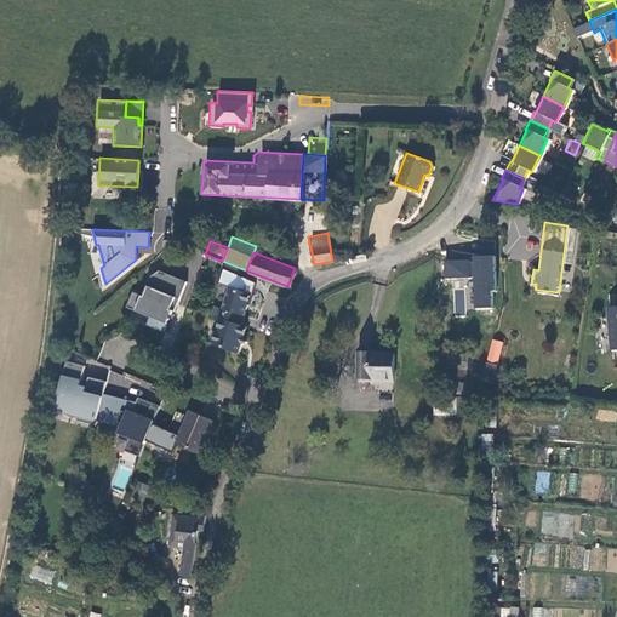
[(470,258),(444,258),(444,275),(473,275),(473,306),(489,306),(489,289),(492,289),(492,255),(470,255),(470,258)]
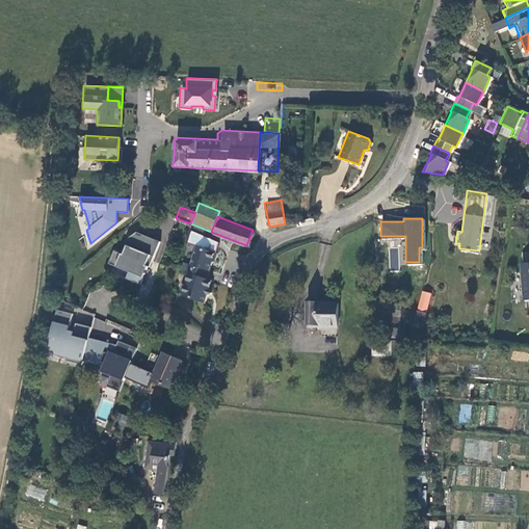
[(136,233),(126,239),(120,254),(112,250),(107,264),(129,272),(126,279),(140,285),(142,276),(144,278),(148,269),(147,268),(149,262),(150,262),(158,241),(136,233)]
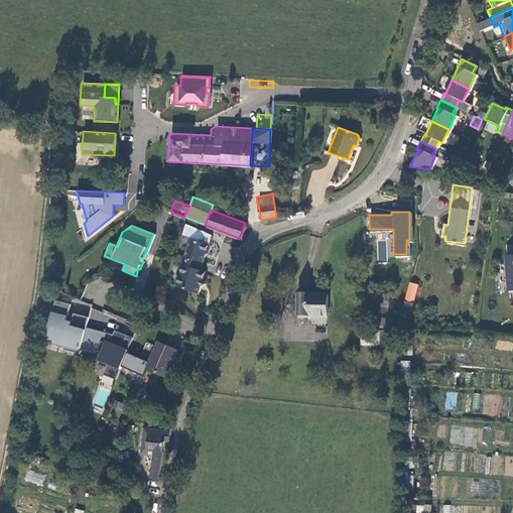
[(198,268),(203,252),(206,250),(208,243),(188,238),(183,255),(182,258),(181,263),(182,263),(198,268)]
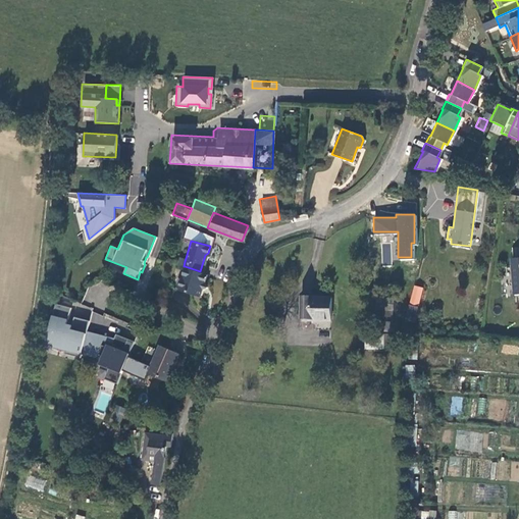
[(378,260),(386,261),(387,244),(379,244),(378,260)]
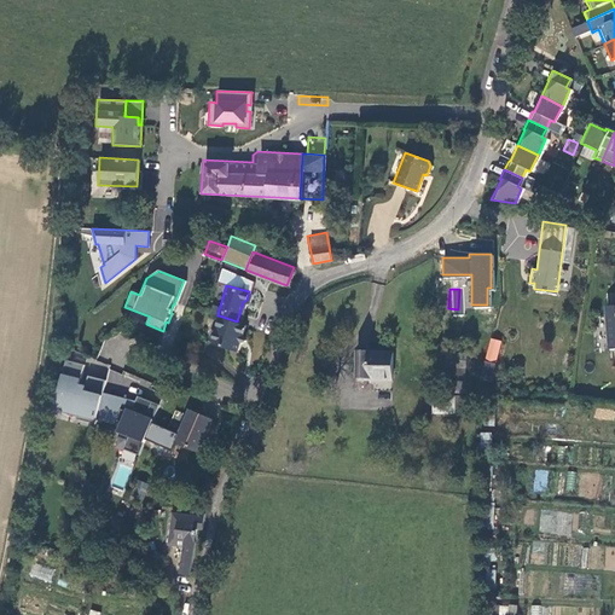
[(605,348),(614,347),(614,314),(602,315),(605,348)]
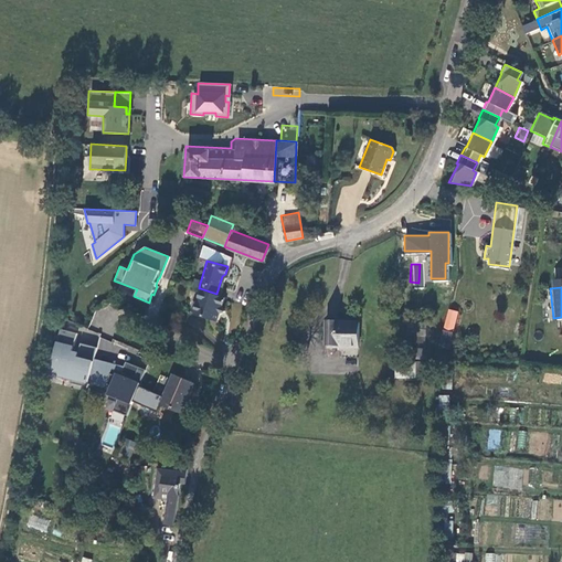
[(221,309),(219,304),(222,295),(216,294),(200,288),(197,300),(194,301),(192,301),(191,308),(193,310),(192,313),(214,320),(216,311),(221,309)]
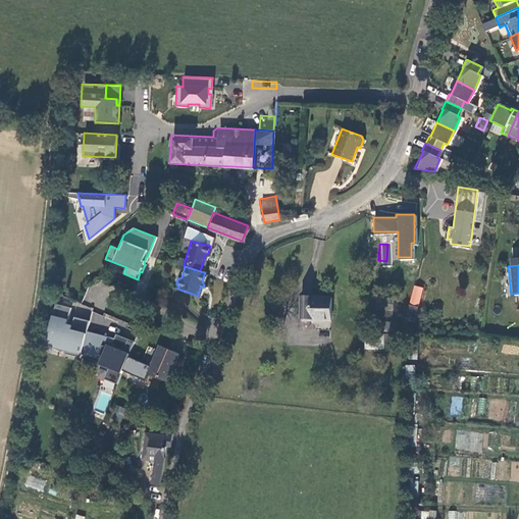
[(412,283),(407,302),(416,304),(420,286),(412,283)]
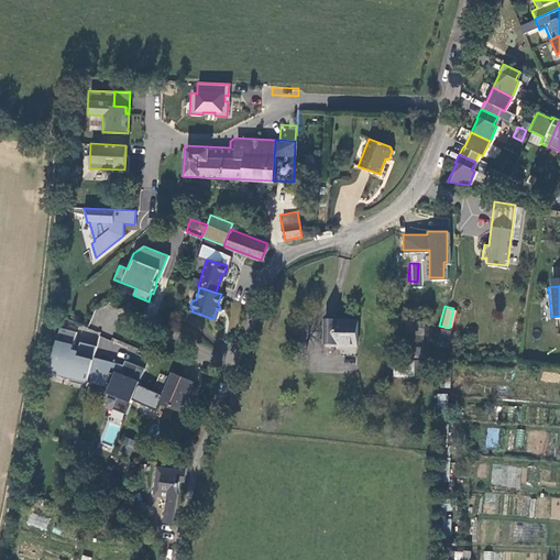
[(324,317),(322,340),(336,341),(336,343),(354,344),(355,318),(324,317)]
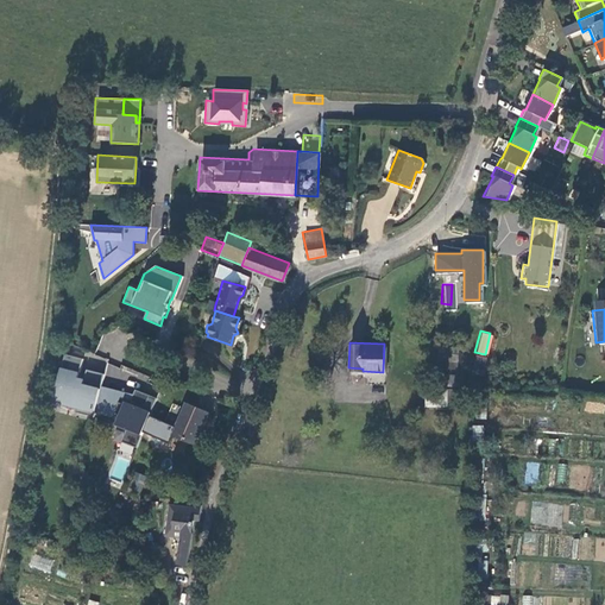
[(439,345),(438,366),(455,366),(457,345),(439,345)]
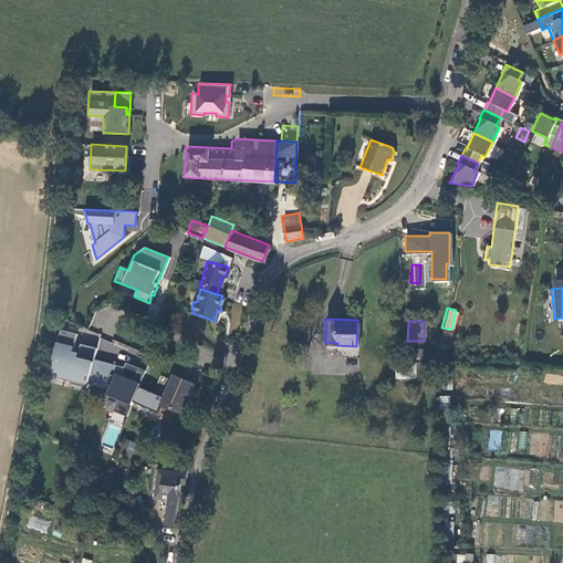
[(92,350),(76,345),(73,355),(68,354),(72,335),(55,331),(45,373),(55,375),(54,378),(68,382),(66,385),(83,388),(92,350)]
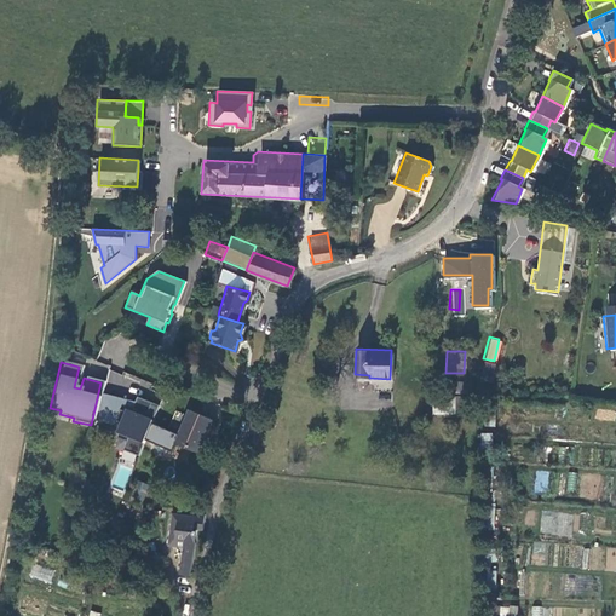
[(483,362),(478,379),(488,381),(493,364),(483,362)]
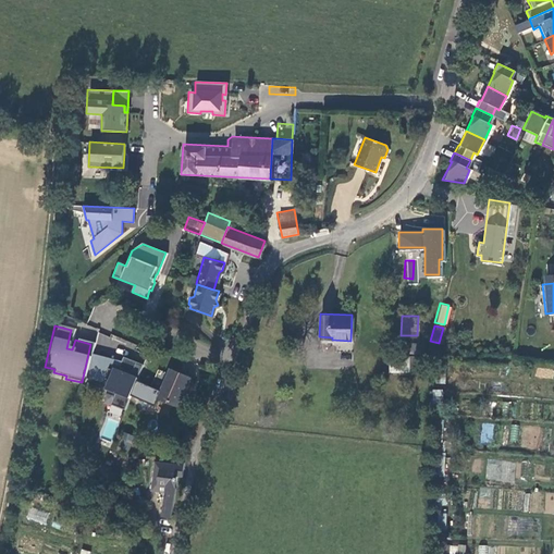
[(386,356),(385,369),(406,370),(407,358),(386,356)]
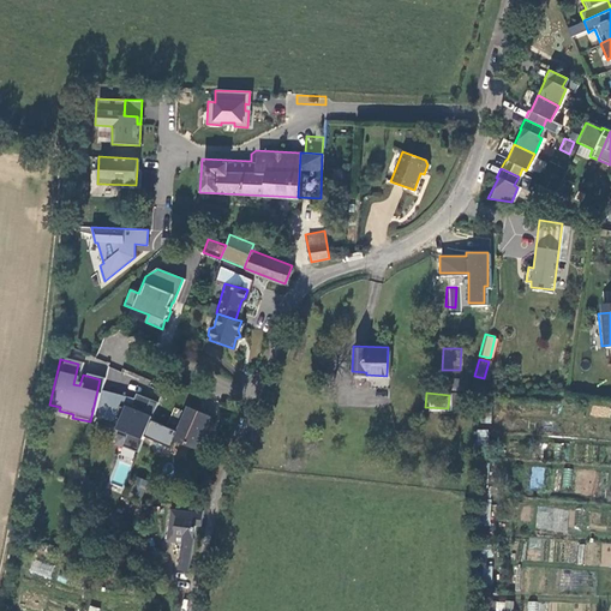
[(148,400),(135,395),(130,406),(132,407),(131,411),(143,415),(148,400)]
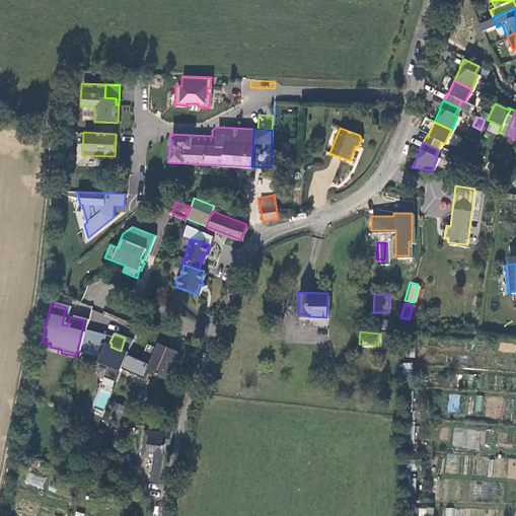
[(380,335),(380,345),(393,345),(393,335),(380,335)]
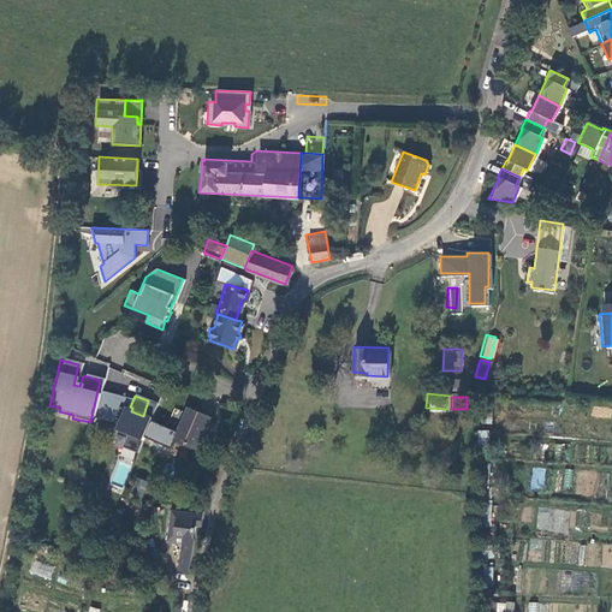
[(126,435),(122,449),(137,455),(156,404),(148,400),(143,416),(131,411),(132,408),(130,406),(123,404),(120,410),(118,409),(113,420),(119,422),(116,432),(126,435)]
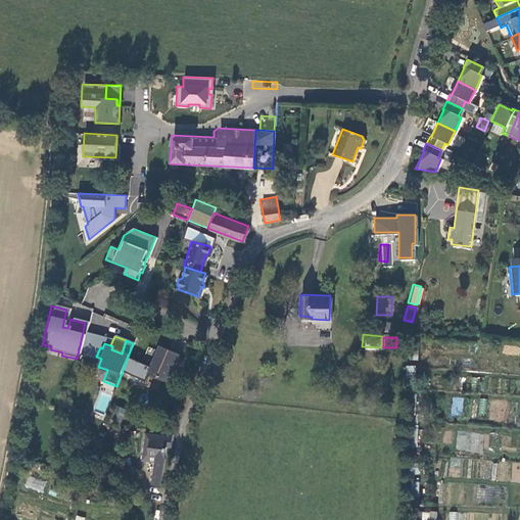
[(166,381),(178,355),(157,345),(152,358),(145,372),(166,381)]
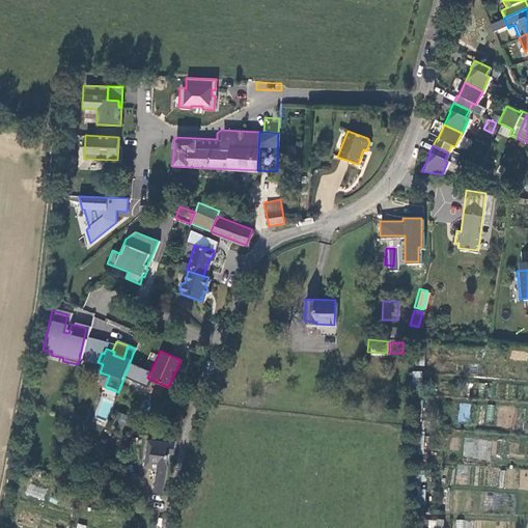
[(141,374),(147,378),(155,363),(147,360),(141,374)]
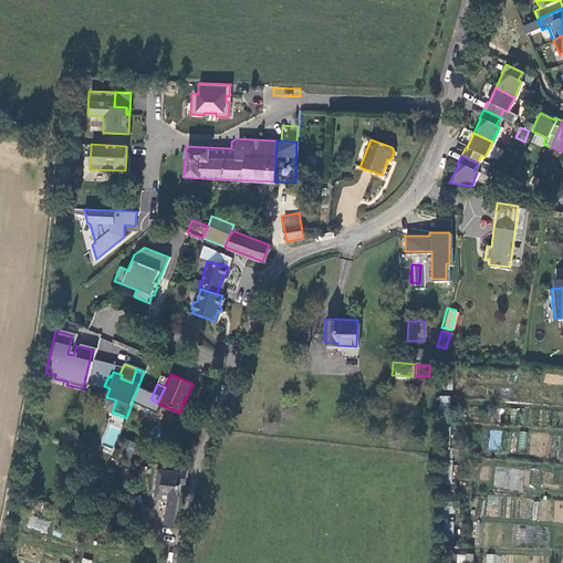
[(487,426),(485,446),(497,447),(499,427),(487,426)]
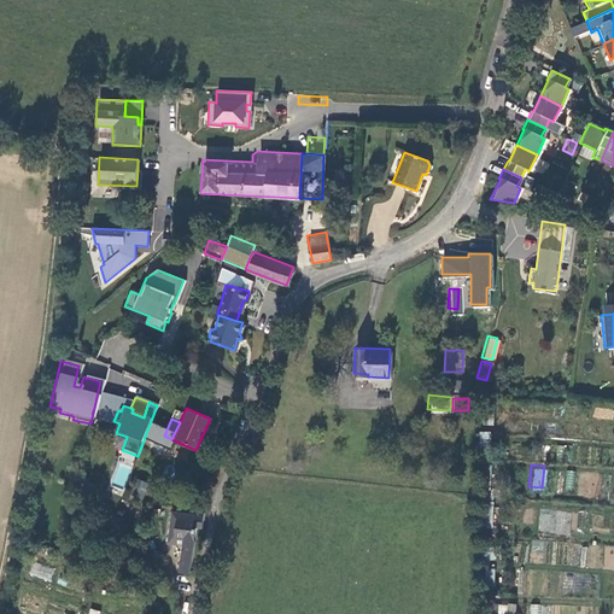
[(139,495),(145,480),(136,475),(129,491),(139,495)]
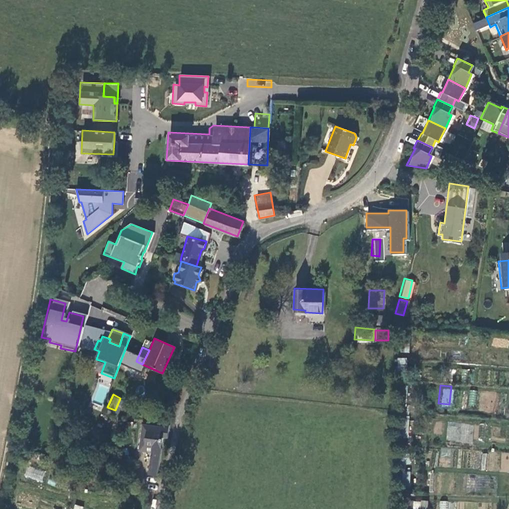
[(167,433),(168,428),(166,427),(146,425),(146,427),(144,446),(152,447),(149,468),(156,469),(160,432),(167,433)]
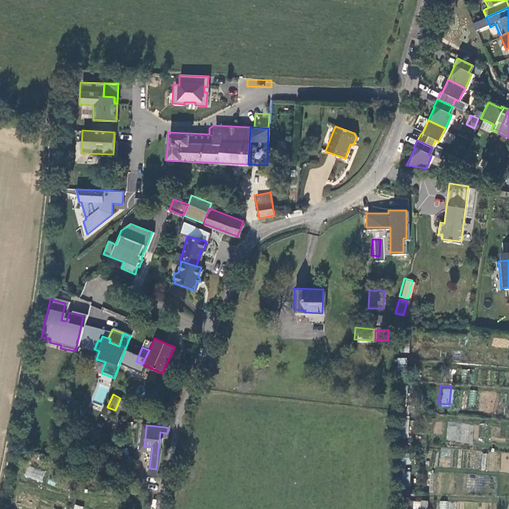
[(498,468),(508,468),(508,449),(499,449),(498,468)]
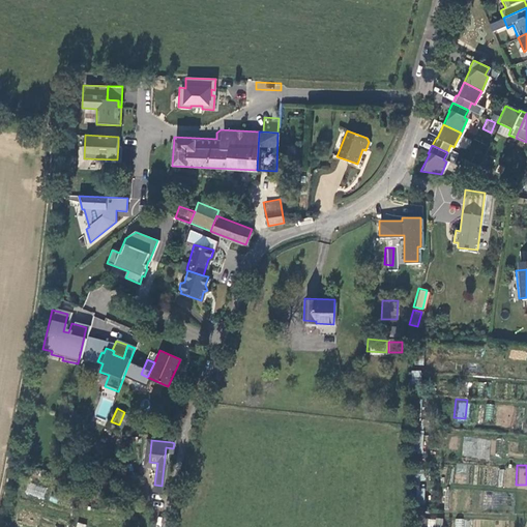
[(25,480),(23,492),(41,495),(44,484),(25,480)]
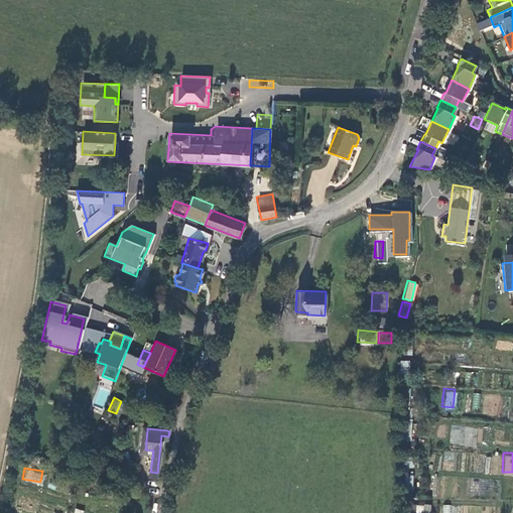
[(402,472),(402,486),(410,486),(410,472),(402,472)]
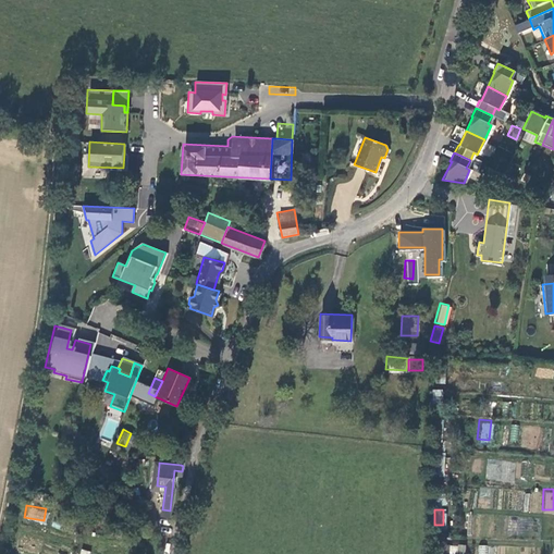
[(462,552),(462,542),(446,541),(446,551),(462,552)]
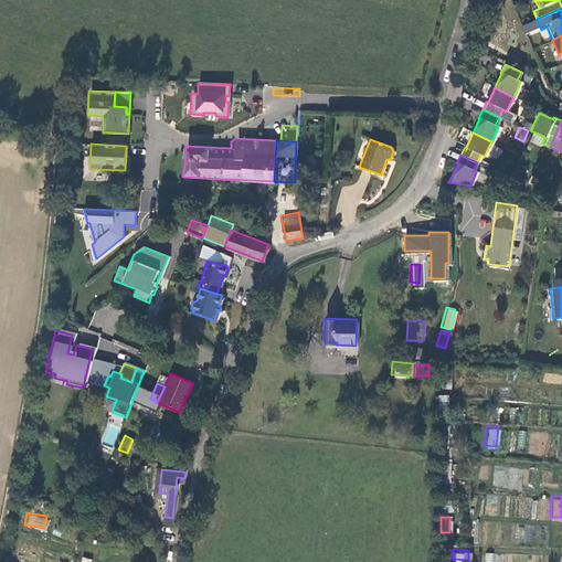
[(481,549),(481,561),(490,561),(490,550),(481,549)]
